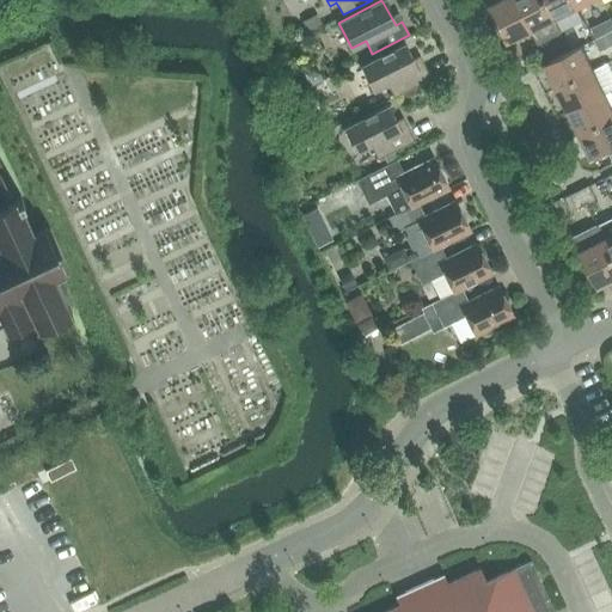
[(515,0),(500,0),(489,6),(507,42),(531,30),(515,0)]
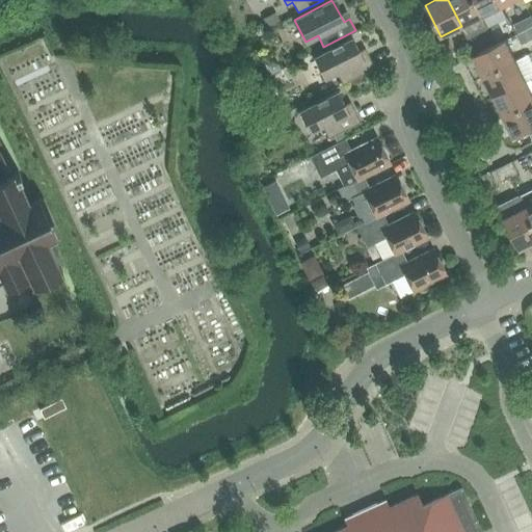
[(448,0),(461,26),(482,17),(473,0),(448,0)]
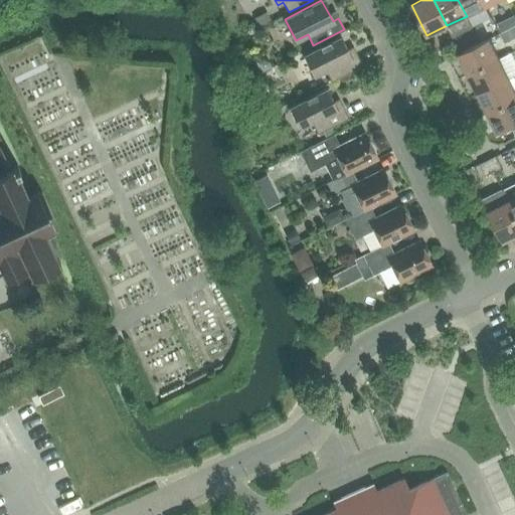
[(458,0),(467,16),(486,6),(482,0),(458,0)]
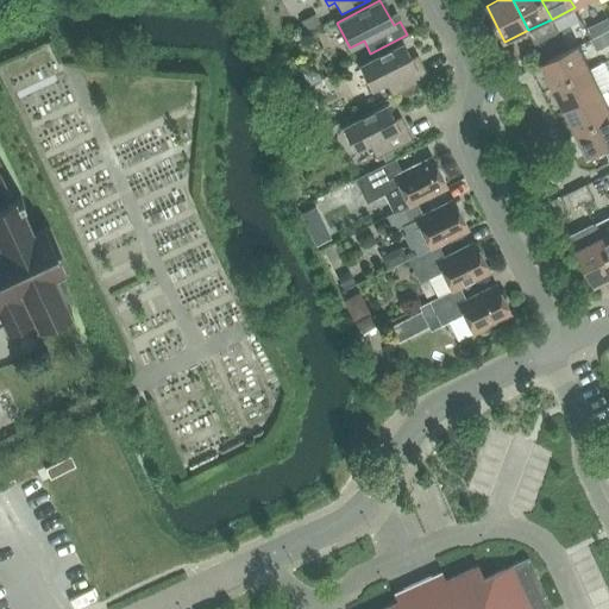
[(314,14),(301,22),(306,31),(319,24),(314,14)]
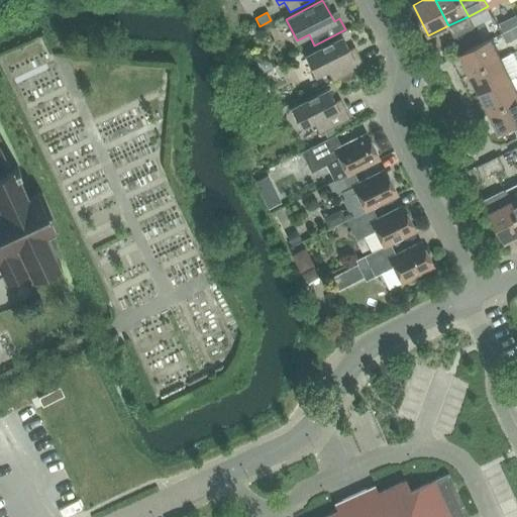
[(516,26),(502,34),(507,43),(516,38),(516,26)]
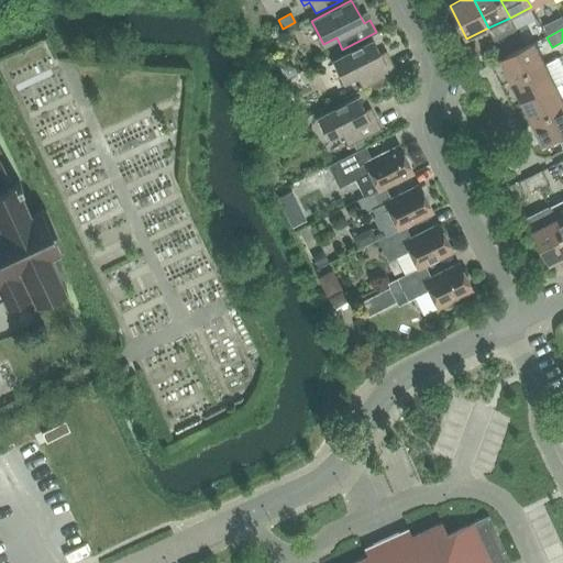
[(372,40),(331,59),(343,84),(356,77),(362,89),(396,72),(389,59),(384,63),(372,40)]
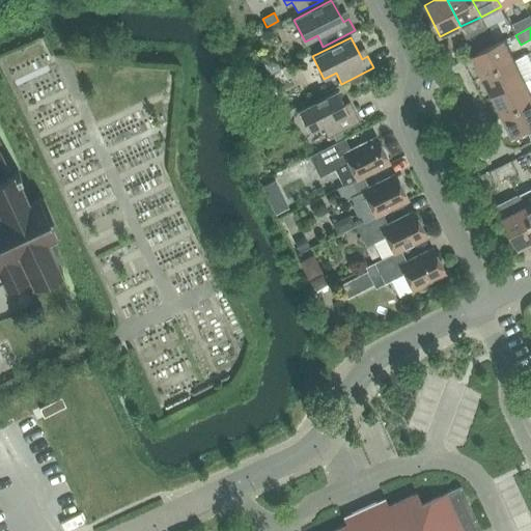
[(473,55),(483,76),(514,60),(504,39),(473,55)]
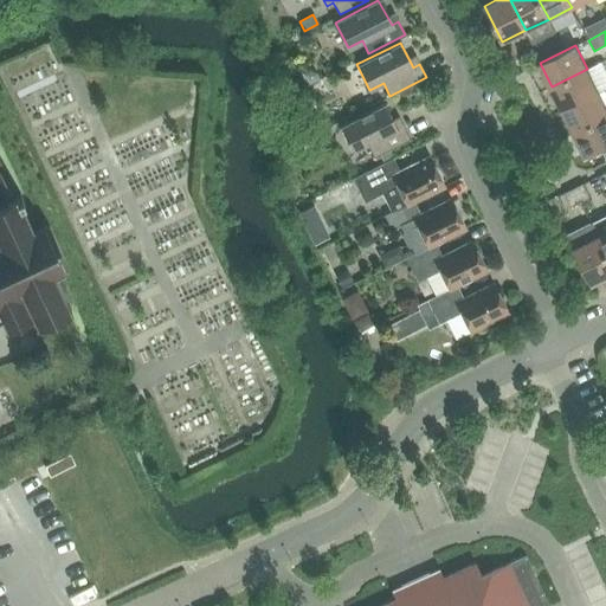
[(318,76),(327,97),(359,84),(349,63),(318,76)]
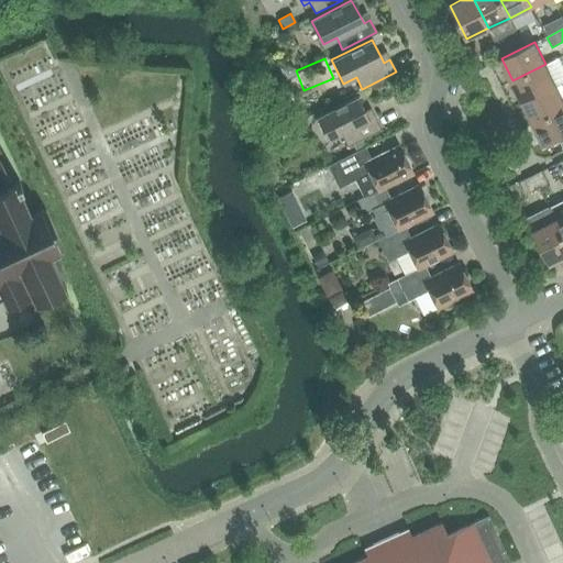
[(512,80),(522,102),(556,85),(545,64),(512,80)]
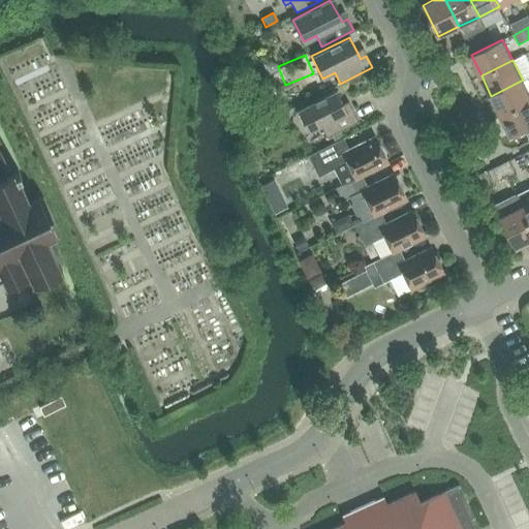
[(270,62),(265,65),(270,74),(278,69),(276,64),(270,62)]
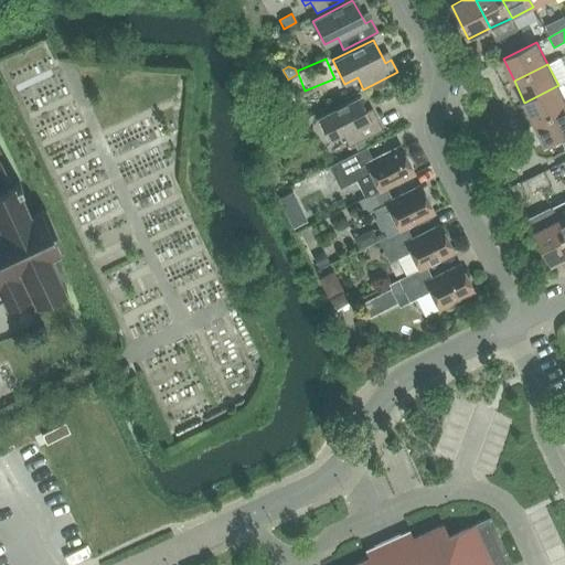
[(564,108),(564,98),(558,85),(524,103),(535,124),(564,108)]
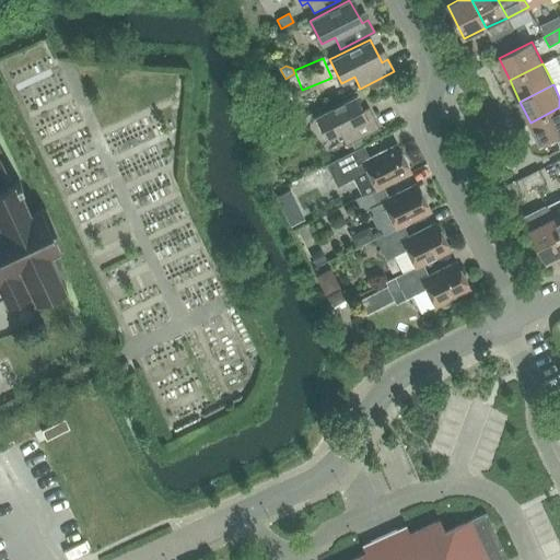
[(354,96),(314,116),(326,140),(338,133),(345,146),(350,142),(359,138),(378,128),(372,116),(366,119),(354,96)]
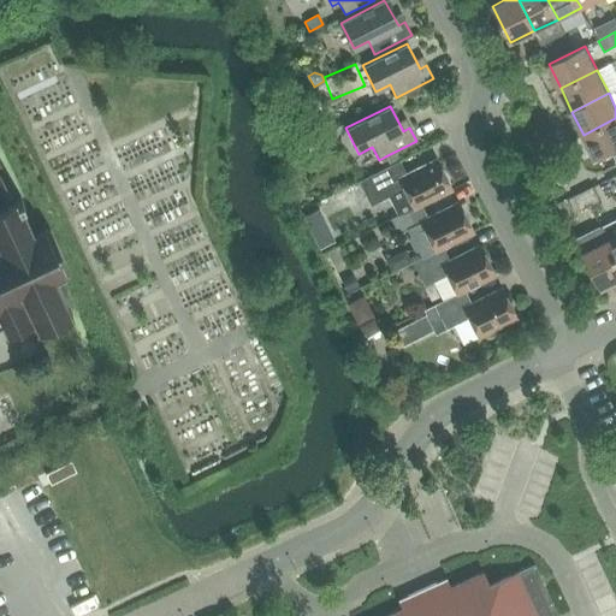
[(615,118),(584,135),(596,159),(615,148),(615,118)]
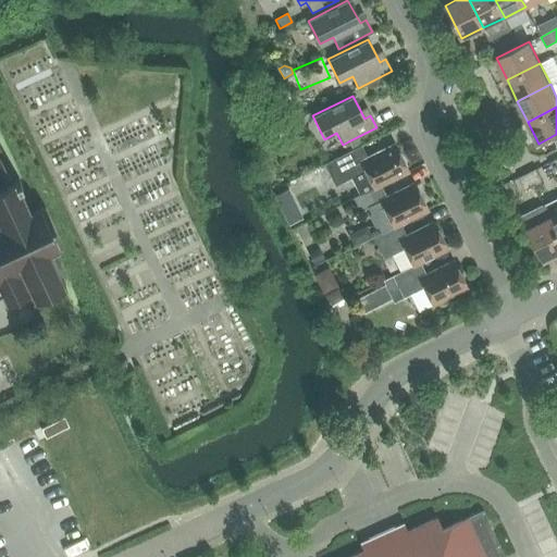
[(357,137),(348,141),(353,149),(360,146),(357,137)]
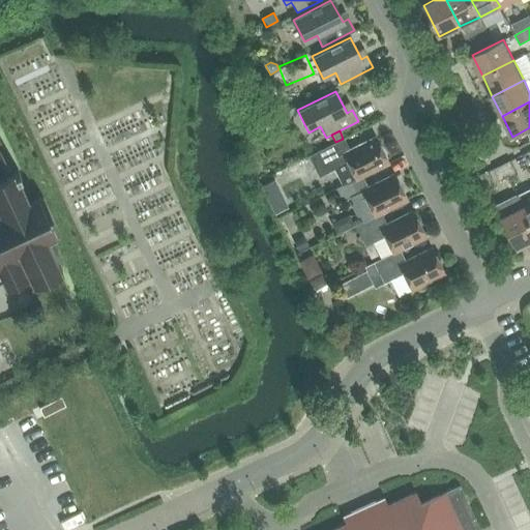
[(334,169),(343,185),(355,178),(355,179),(361,176),(388,163),(375,137),(349,150),(343,139),(335,142),(317,151),(327,172),(334,169)]
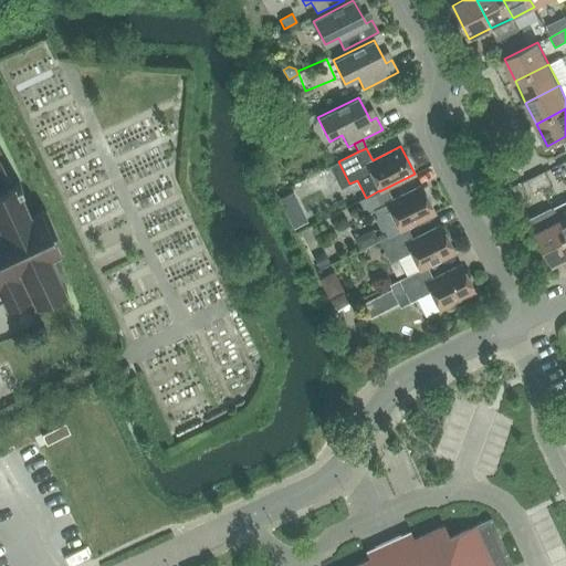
[(0,301),(1,301),(6,311),(31,300),(34,305),(66,291),(50,257),(64,250),(45,211),(32,218),(18,188),(21,186),(19,181),(16,182),(0,149),(0,171),(7,187),(0,189),(0,301)]
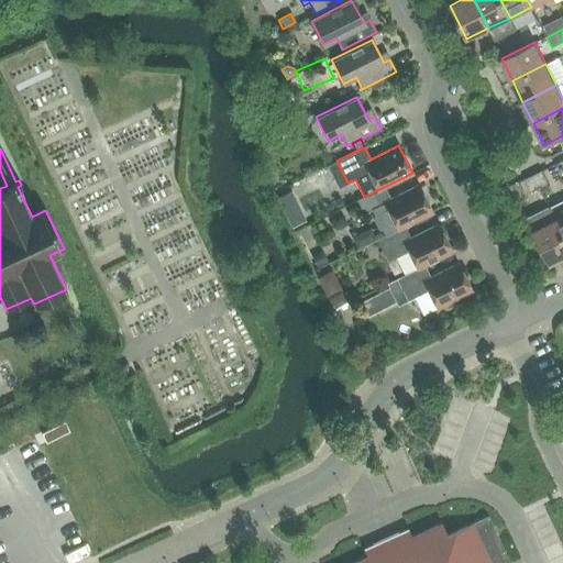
[(327,161),(308,163),(312,188),(330,186),(327,161)]
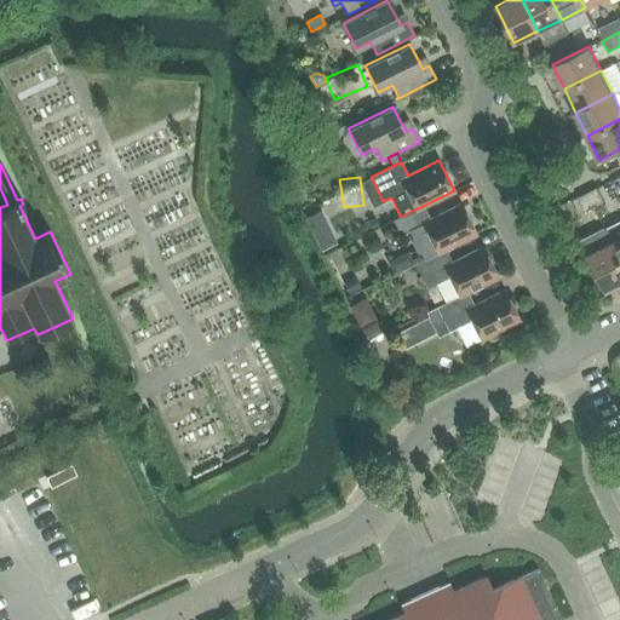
[(587,193),(593,207),(603,202),(597,188),(587,193)]
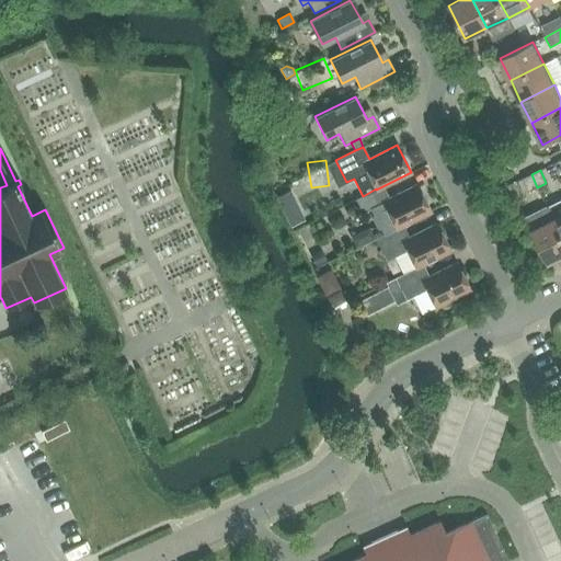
[(537,187),(531,174),(523,179),(528,192),(537,187)]
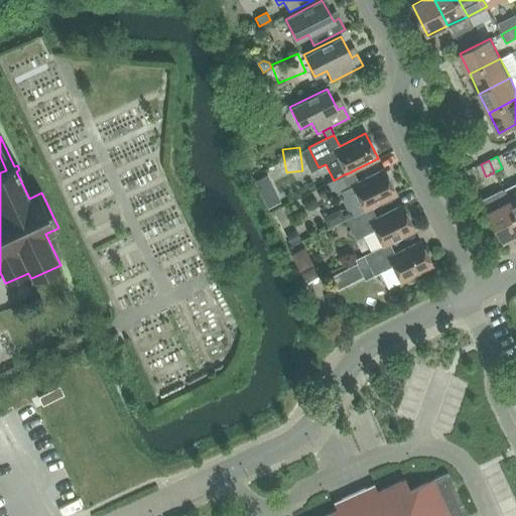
[(354,215),(364,210),(371,207),(396,195),(383,169),(358,181),(352,171),(346,174),(346,173),(334,180),(327,183),(333,196),(342,191),(345,197),(343,201),(348,210),(351,211),(354,215)]
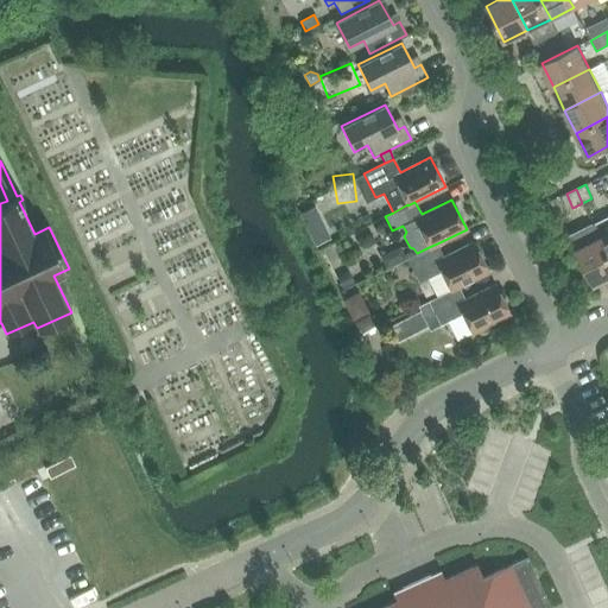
[(607,217),(594,225),(600,238),(607,253),(607,217)]
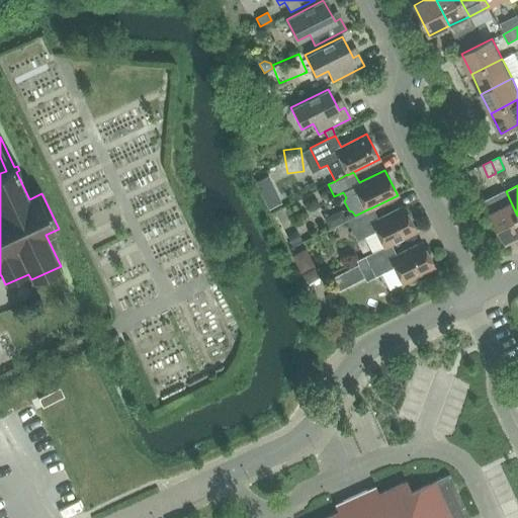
[(278,195),(265,201),(269,208),(281,202),(278,195)]
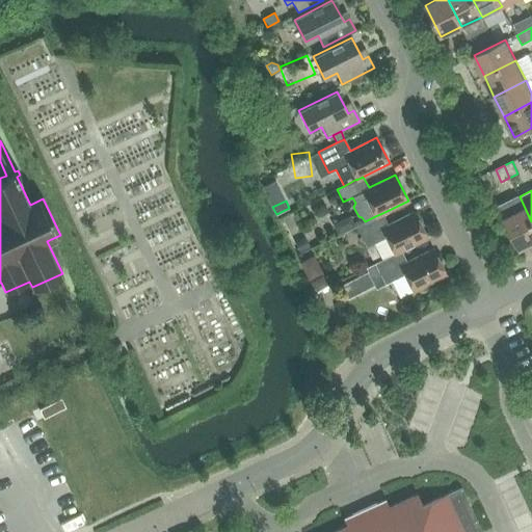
[(531,243),(531,221),(525,208),(504,218),(520,250),(531,243)]
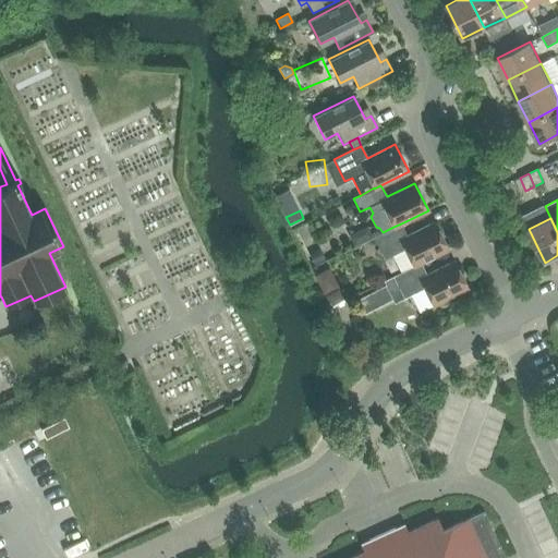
[(401,223),(393,227),(383,232),(373,238),(384,259),(404,249),(413,266),(421,263),(448,250),(434,222),(407,235),(401,223)]
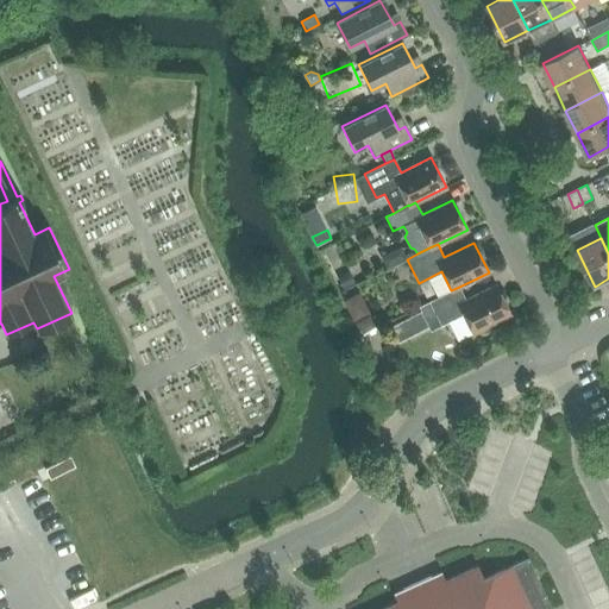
[(350,274),(339,278),(343,287),(353,282),(350,274)]
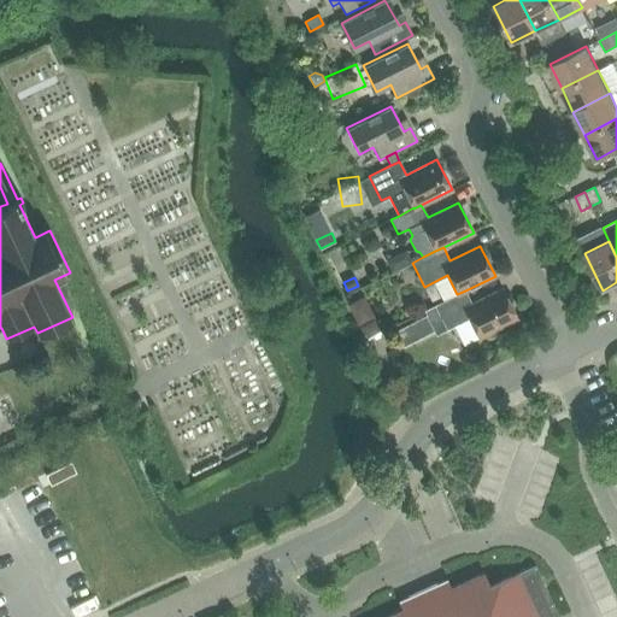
[(465,291),(457,294),(434,305),(446,329),(469,318),(479,338),(517,318),(501,288),(471,304),(465,291)]
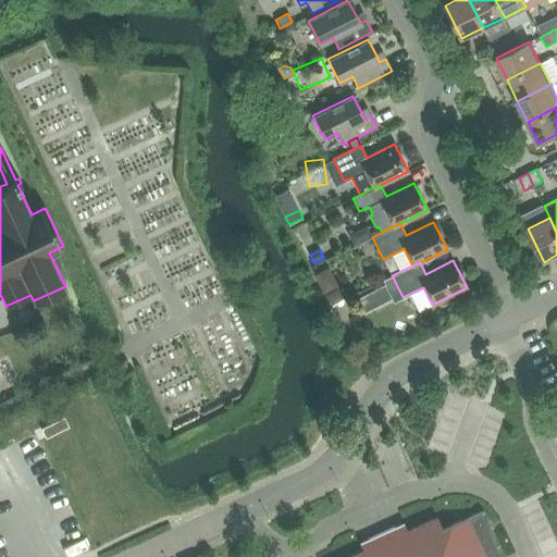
[(337,289),(327,295),(332,305),(342,299),(337,289)]
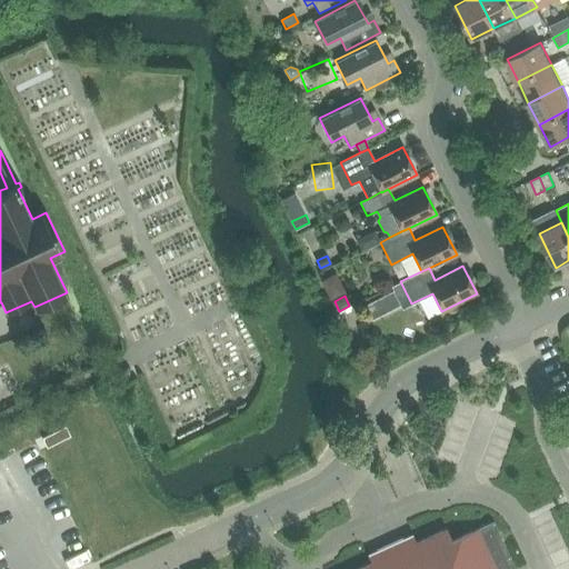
[(386,311),(378,298),(365,305),(371,318),(386,311)]
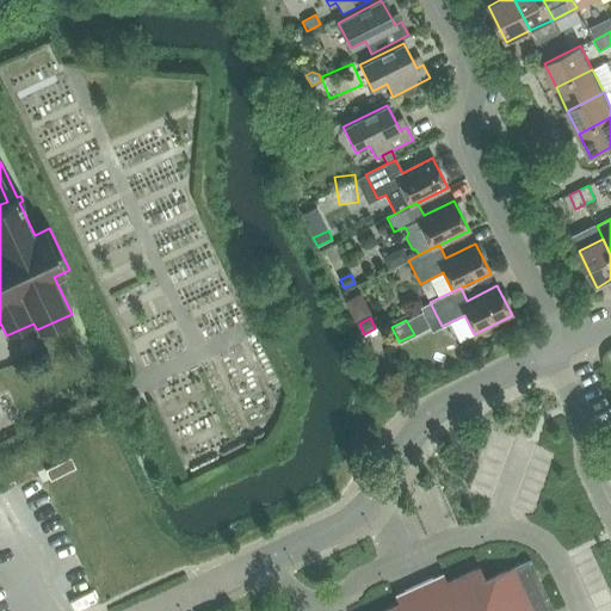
[(32,339),(12,349),(18,362),(38,353),(32,339)]
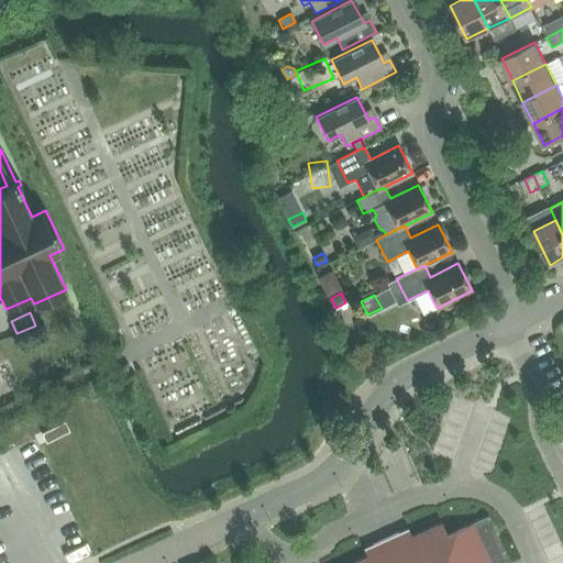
[(41,433),(46,442),(69,431),(65,421),(41,433)]
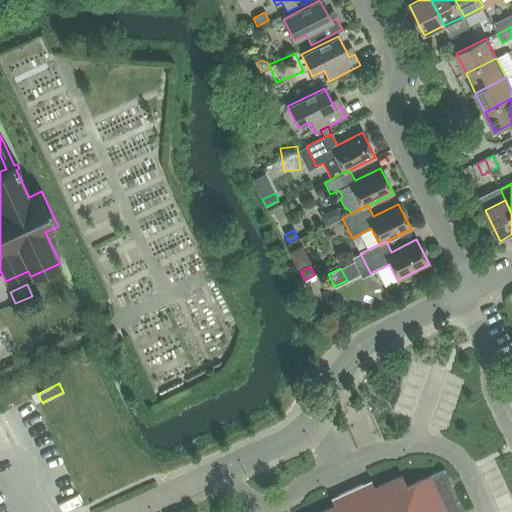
[(0,431),(13,425),(0,402),(0,431)]
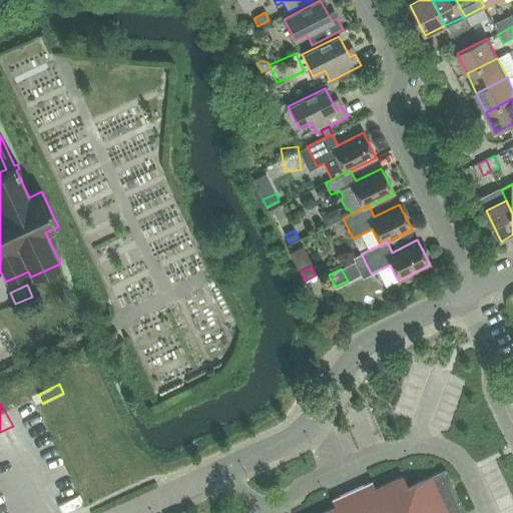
[(464,512),(451,483),(445,470),(407,487),(402,476),(375,489),(372,482),(332,501),(335,507),(321,512),(464,512)]
